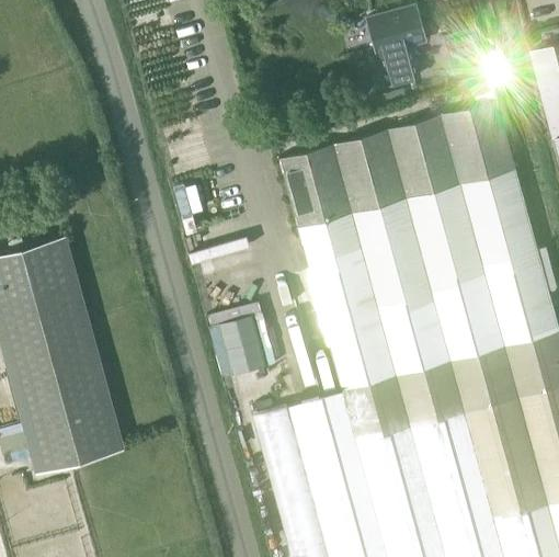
[(415,47),(426,44),(415,7),(367,20),(377,57),(378,57),(386,88),(420,78),(413,54),(417,49),(415,47)]
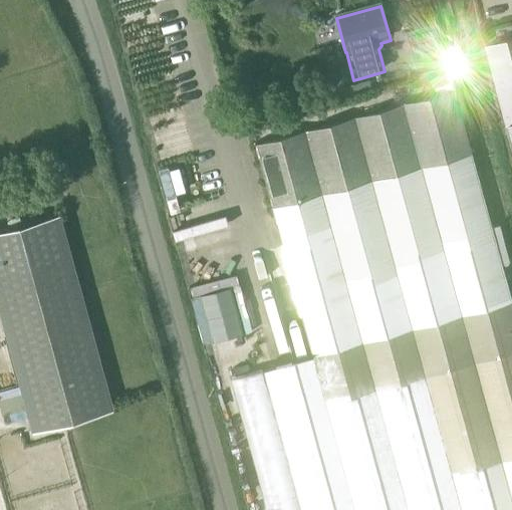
[(508,128),(511,126),(511,43),(487,49),(508,128)]
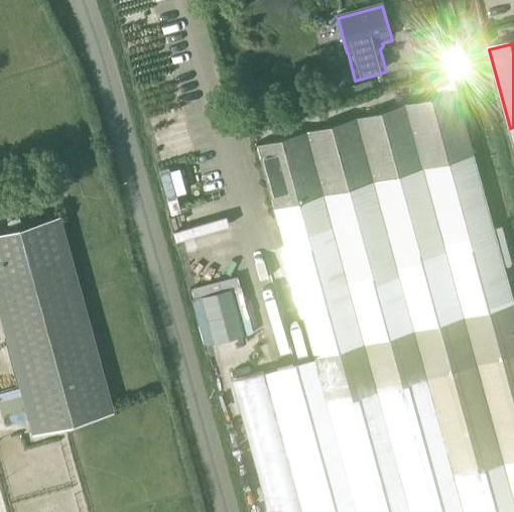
[(437,92),(455,87),(453,77),(434,82),(437,92)]
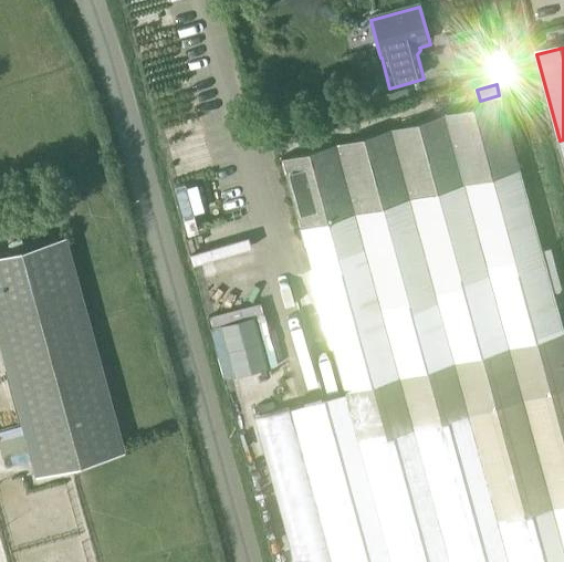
[(563,330),(554,295),(563,292),(552,252),(543,255),(501,102),(282,162),(345,395),(291,410),(332,561),(563,561),(563,330)]
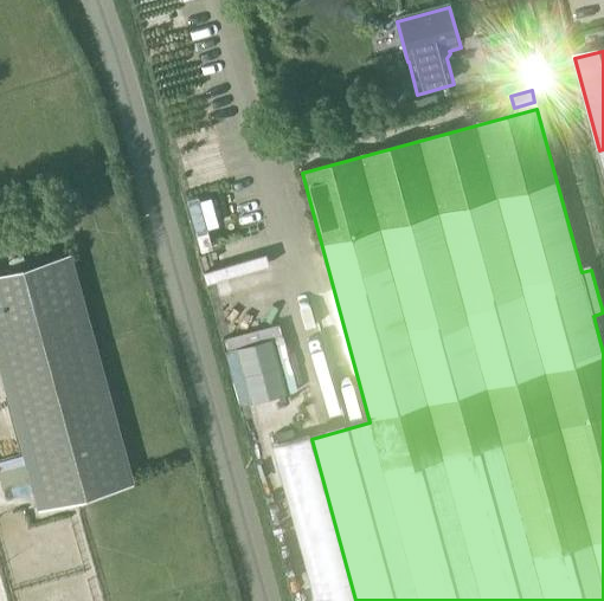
[(70,259),(0,277),(0,367),(40,515),(134,489),(70,259)]
